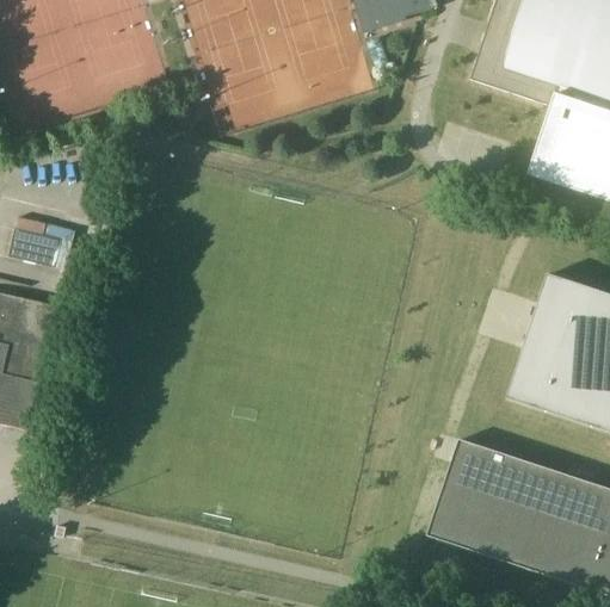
[(376,0),(382,19),(377,22),(379,24),(438,5),(437,0),(376,0)]
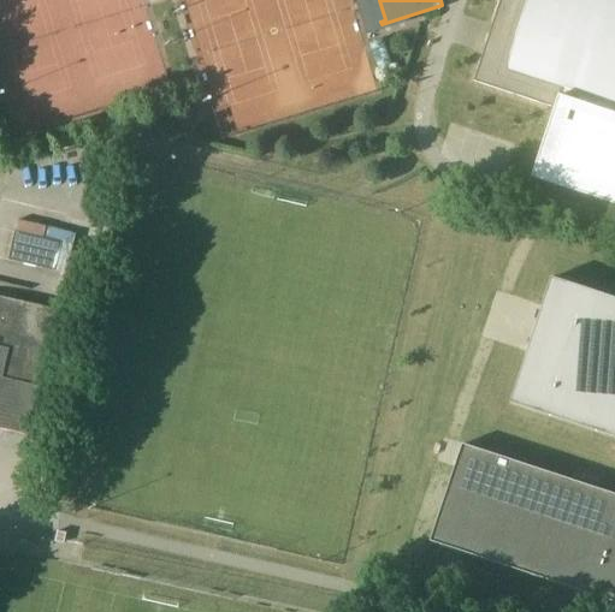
[(500,0),(474,79),(543,101),(555,106),(562,85),(614,102),(614,0),(500,0)]
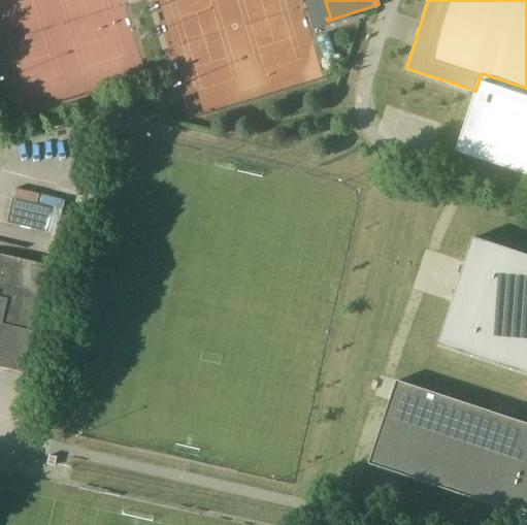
[(50,206),(9,196),(4,221),(44,231),(50,206)]
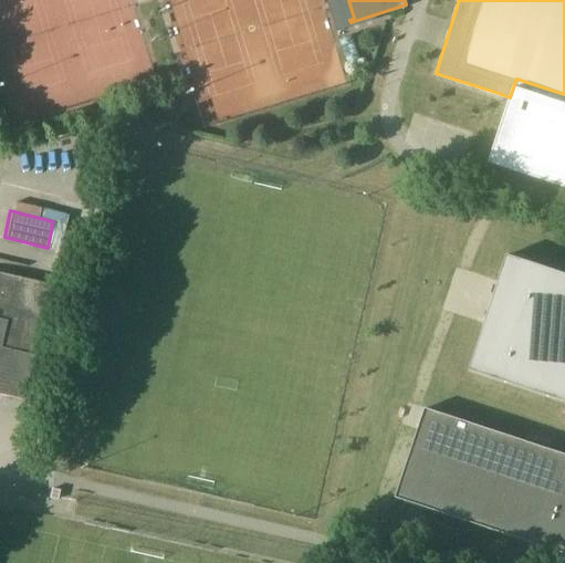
[(564,270),(510,253),(472,368),(564,398),(564,270)]
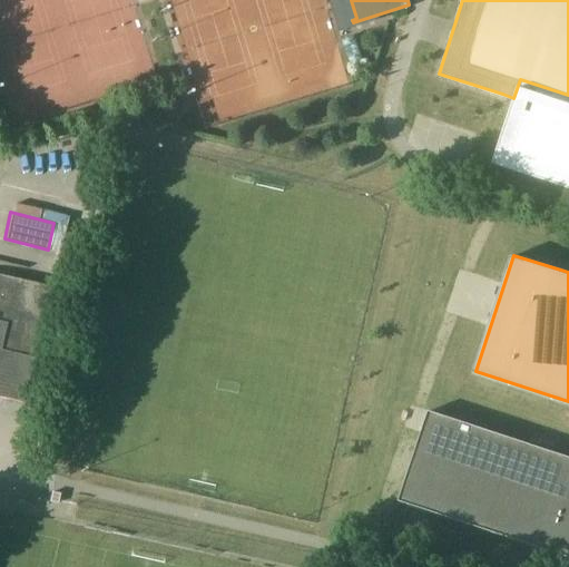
[(0,348),(32,355),(49,283),(0,272),(0,348)]
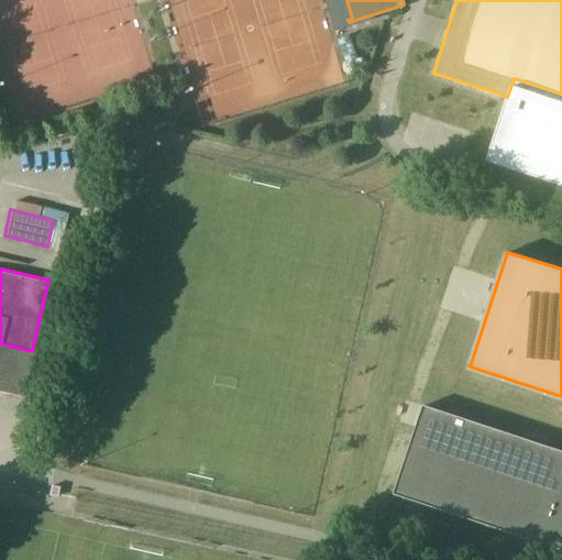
[(0,373),(0,390),(22,395),(32,351),(0,343),(0,373)]
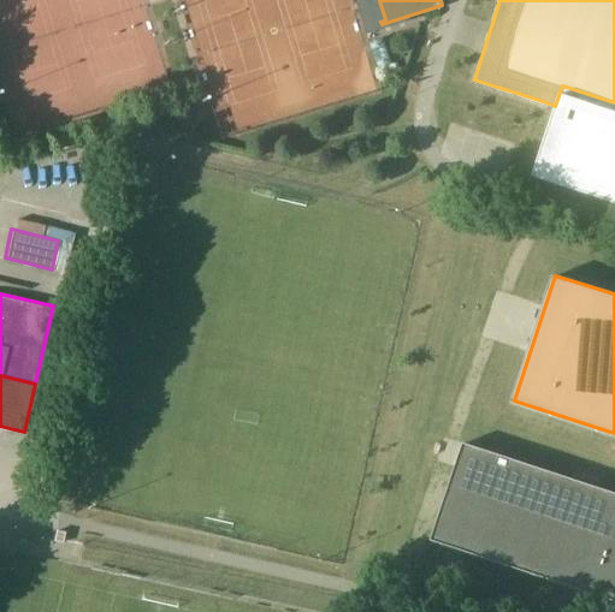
[(614,491),(462,441),(430,539),(614,599),(614,491)]
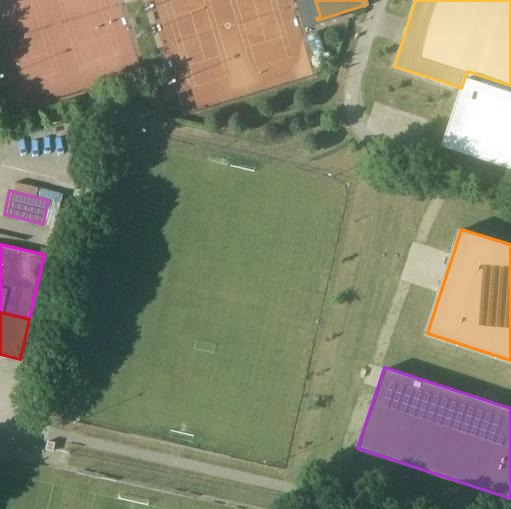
[(45,439),(44,447),(44,449),(52,450),(53,441),(45,439)]
